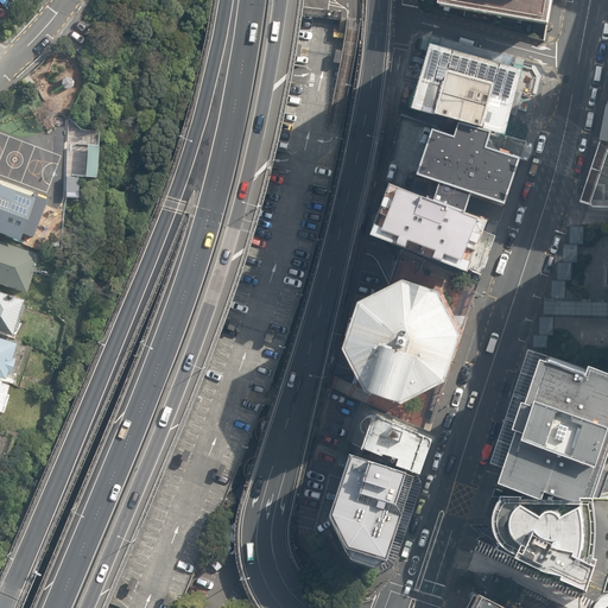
[(553,0),(442,0),(441,5),(548,24),(550,24),(553,0)]
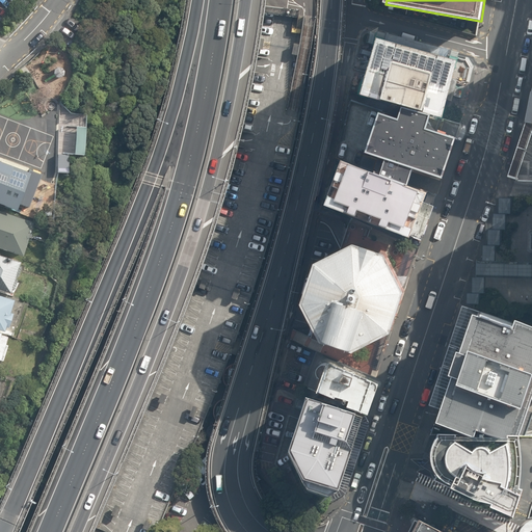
[(459,58),(375,34),(360,94),(401,106),(431,114),(443,118),(452,81),(459,58)]
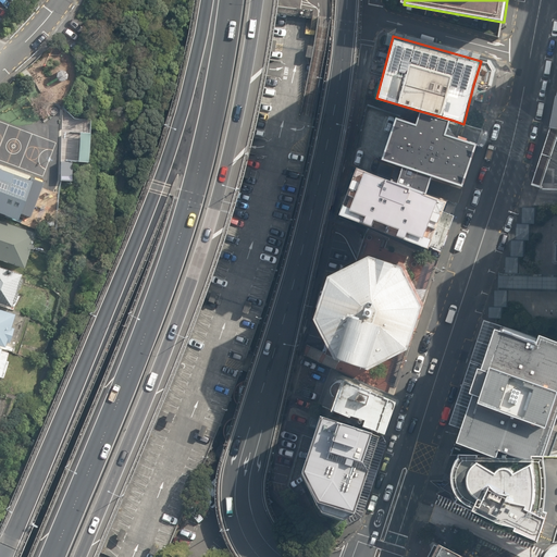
[(491,64),(481,61),(473,85),(485,88),(491,85),(495,71),(491,64)]
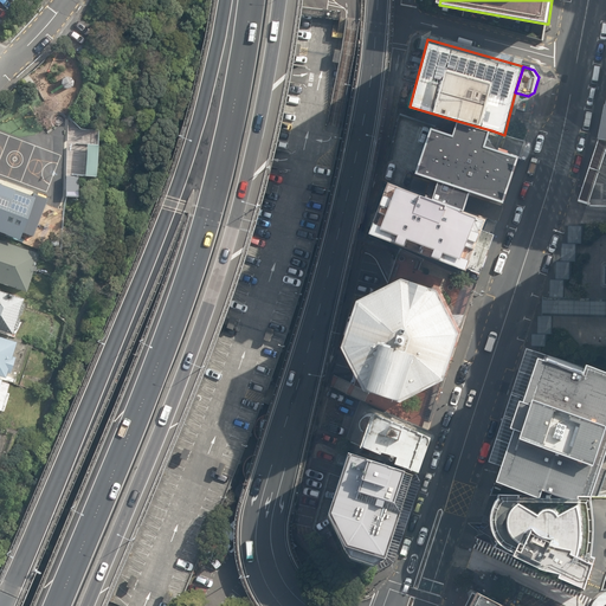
[(491,130),(457,121),(452,136),(432,129),(417,176),(440,184),(433,202),(463,212),(470,192),(504,204),(520,160),(485,149),(491,130)]
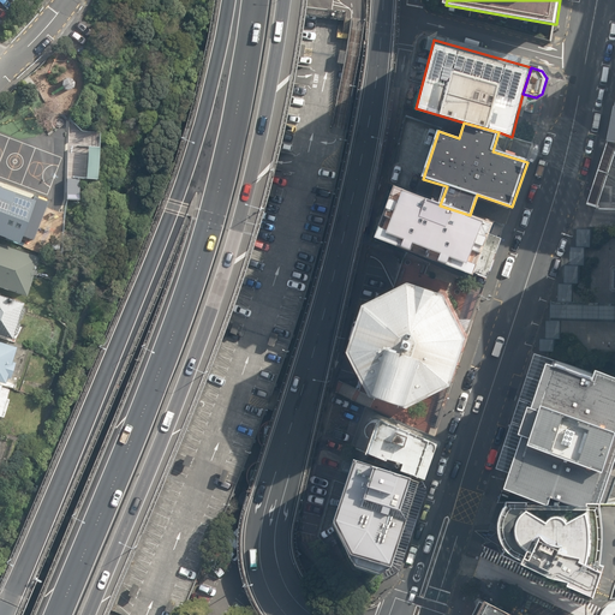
[(493,151),(527,162),(532,142),(512,137),(499,132),(493,151)]
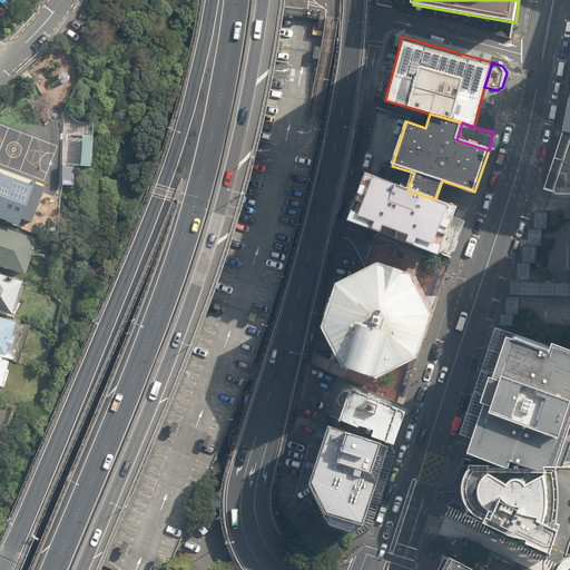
[(569,146),(554,194),(569,194),(569,146)]
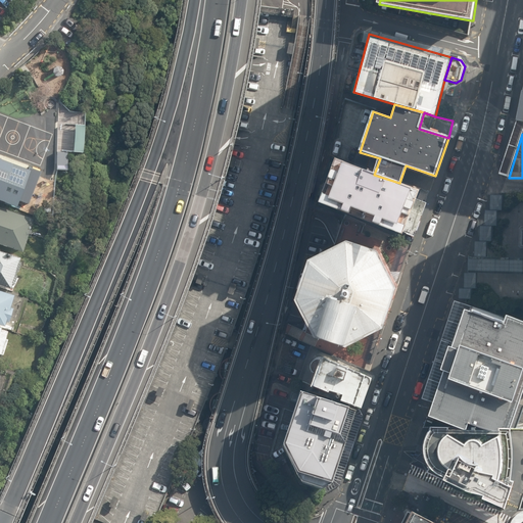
[(0,201),(15,207),(30,171),(28,170),(29,165),(0,154),(0,201)]
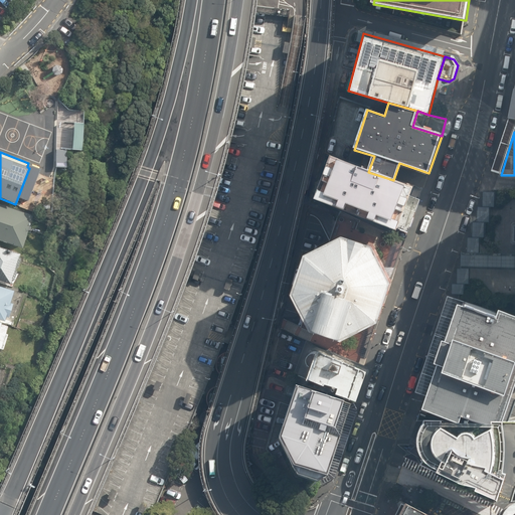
[(414,189),(368,172),(328,157),(311,203),(397,235),(399,228),(410,232),(422,200),(411,196),(414,189)]
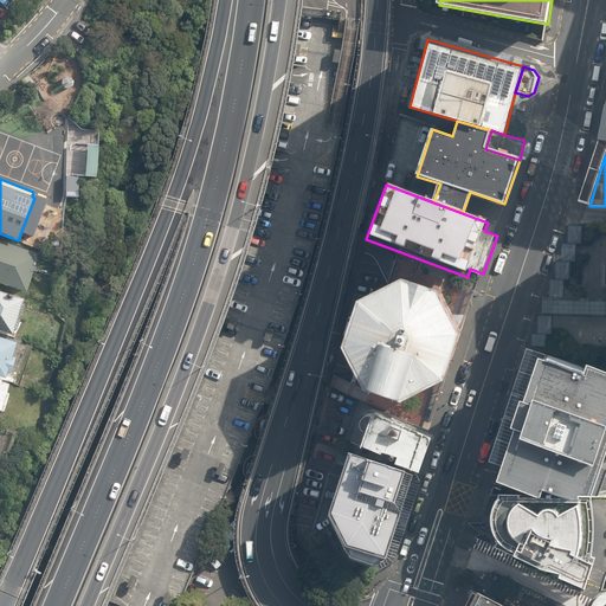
[(0,283),(25,292),(38,253),(14,245),(13,247),(0,243),(0,283)]
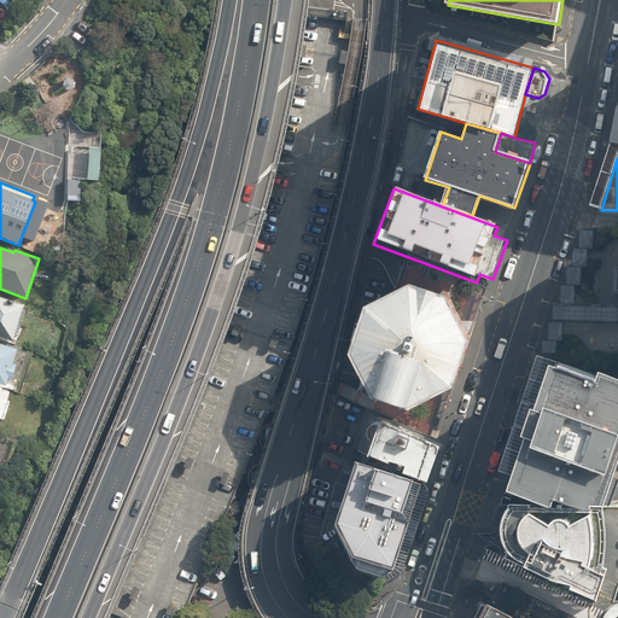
[(452,296),(414,284),(369,305),(355,355),(377,396),(414,408),(458,386),(473,339),(452,296)]
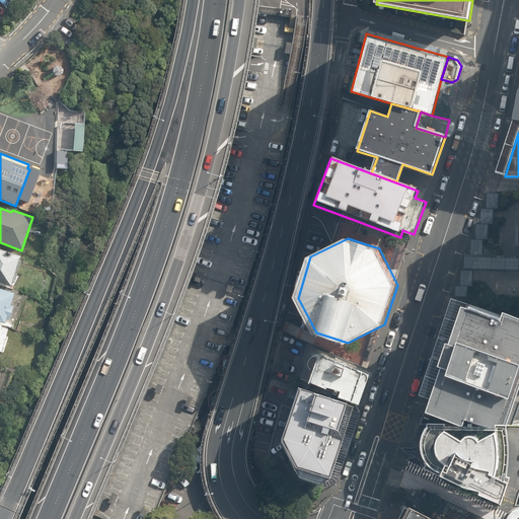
[(0,284),(9,288),(10,284),(12,283),(14,275),(13,273),(13,272),(16,271),(19,263),(18,260),(19,256),(0,249),(0,248),(0,247),(0,284)]
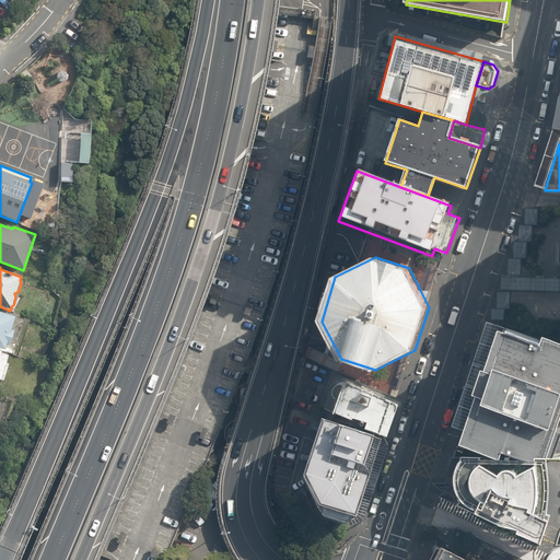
[(0,349),(2,350),(4,345),(8,346),(12,331),(9,330),(13,317),(0,313),(0,349)]
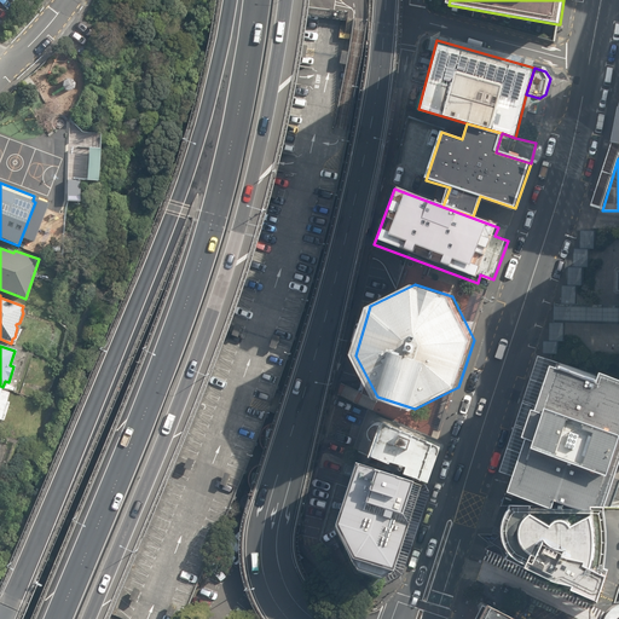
[(559,486),(605,501),(608,490),(618,458),(618,365),(603,360),(600,369),(555,353),(549,371),(539,398),(536,397),(526,424),(530,426),(512,480),(556,495),(559,486)]
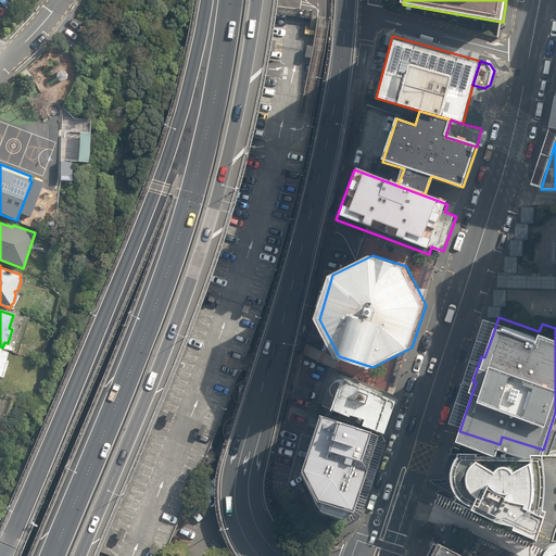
[(320,416),(380,437),(392,397),(328,376),(315,409),(321,412),(320,416)]
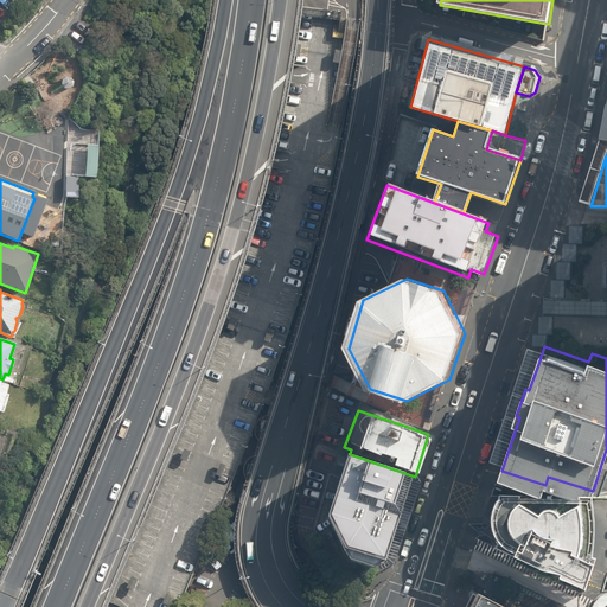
[(606,449),(596,480),(593,491),(594,496),(606,497),(606,449)]
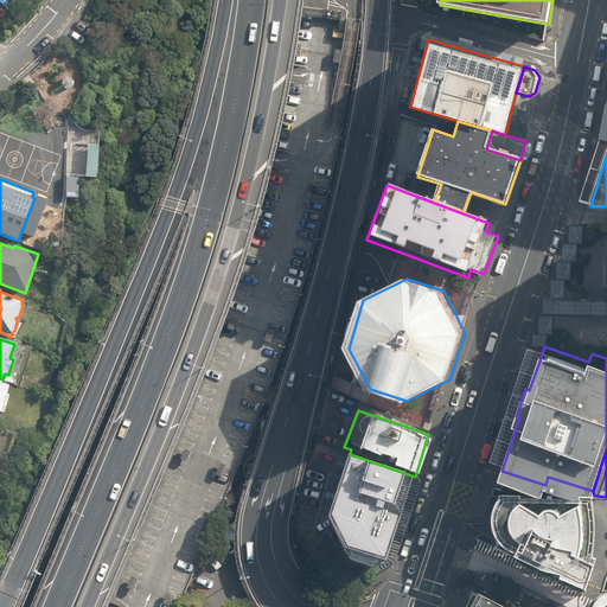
[(350,454),(328,517),(351,560),(374,568),(388,562),(415,477),(350,454)]
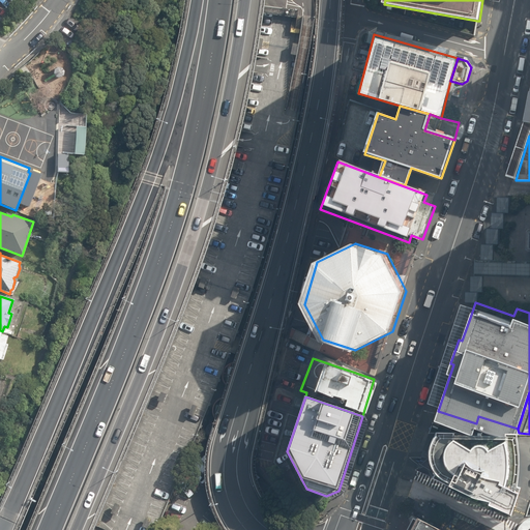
[(491,506),(514,518),(517,511),(522,495),(521,495),(524,488),(520,487),(522,477),(523,468),(522,448),(521,444),(519,433),(437,430),(437,434),(434,438),(431,445),(430,452),(431,460),(433,466),(436,471),(434,475),(451,483),(450,486),(477,500),(492,503),(491,506)]
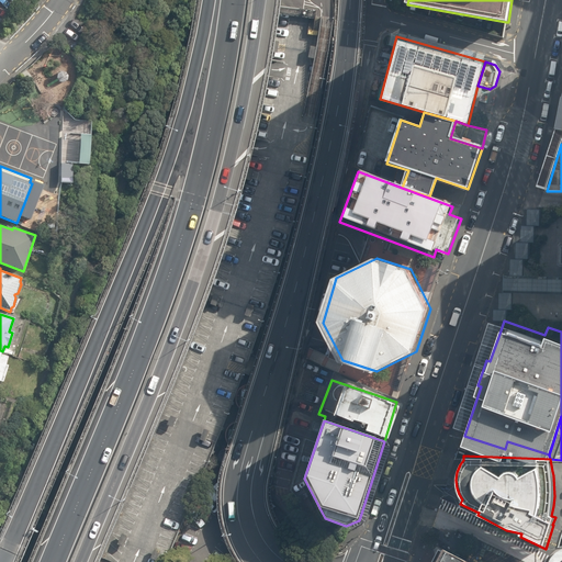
[(549,561),(561,561),(561,547),(557,550),(550,559),(549,561)]
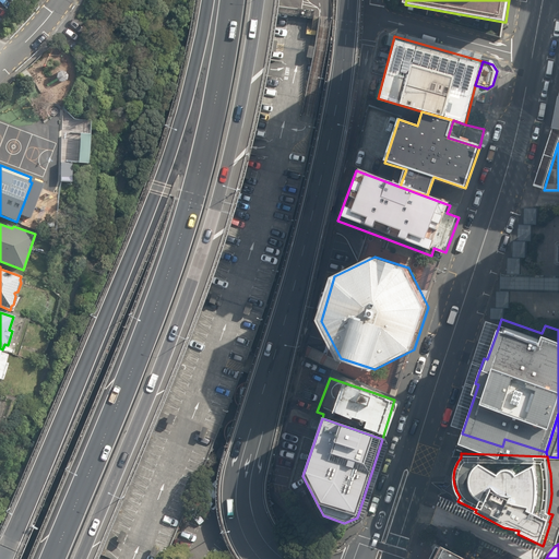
[(432,558),(440,546),(437,545),(429,558),(432,558)]
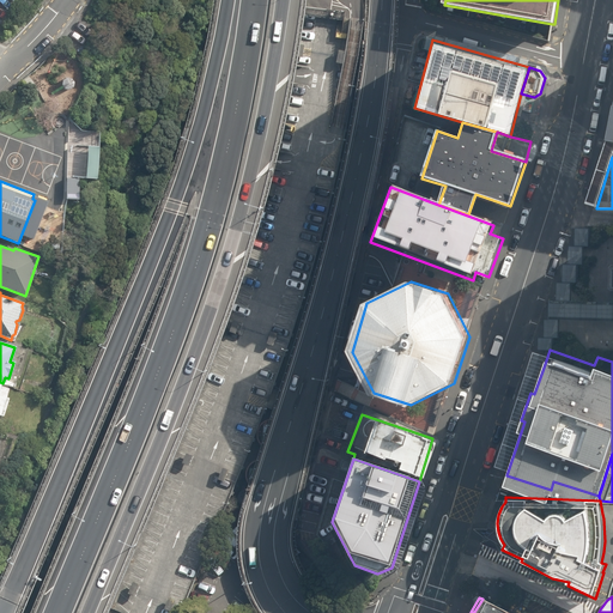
[(509,612),(483,599),(474,612),(509,612)]
